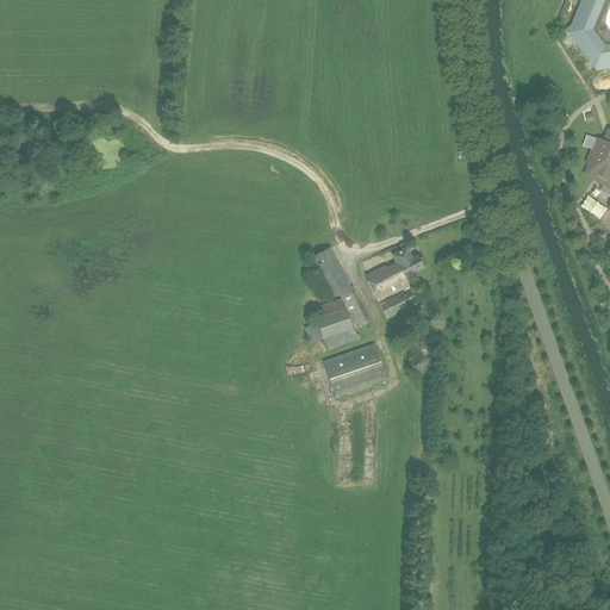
[(609,0),(582,0),(571,25),(566,30),(597,70),(609,68),(609,32),(604,25),(605,16),(609,2),(609,0)]
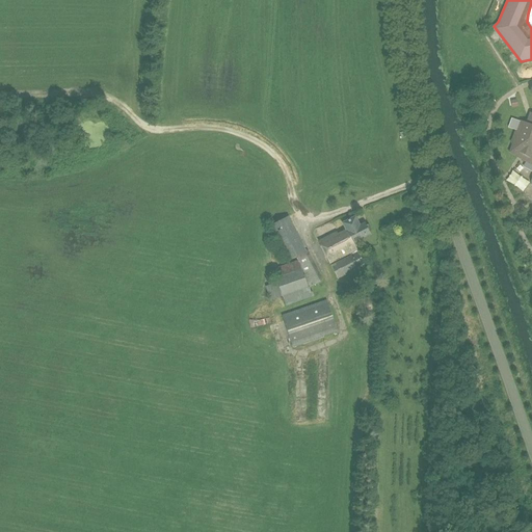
[(513,144),(510,153),(521,157),(523,158),(522,160),(531,165),(531,176),(530,180),(529,183),(529,188),(531,189),(531,113),(530,113),(527,124),(522,122),(517,132),(515,132),(511,143),(513,144)]
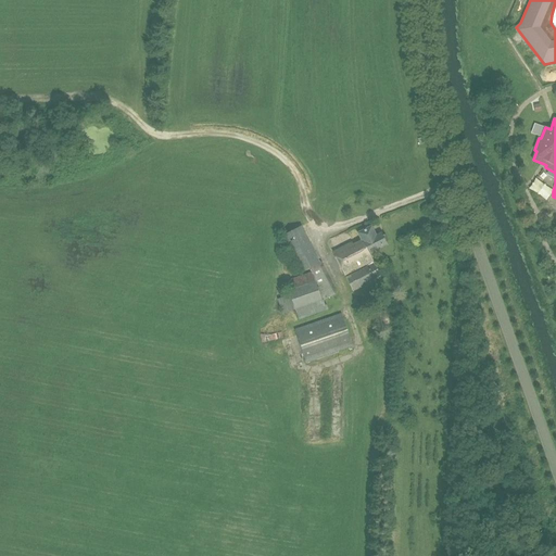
[(352,243),(333,253),(341,268),(344,276),(366,265),(374,262),(370,253),(388,244),(387,242),(388,240),(384,235),(382,235),(376,237),(371,227),(358,234),(362,241),(353,245),(352,243)]
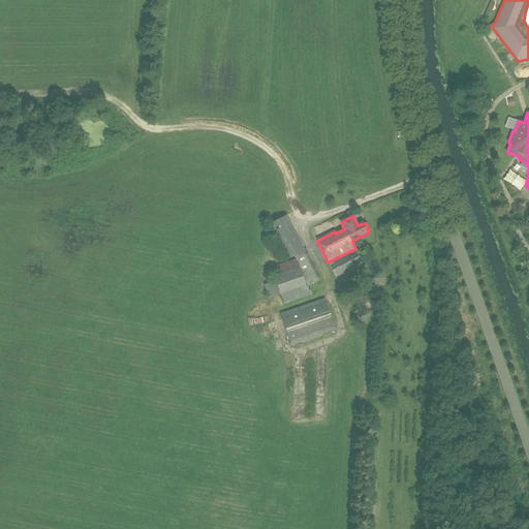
[(300,308),(265,237),(241,249),(277,319),(300,308)]
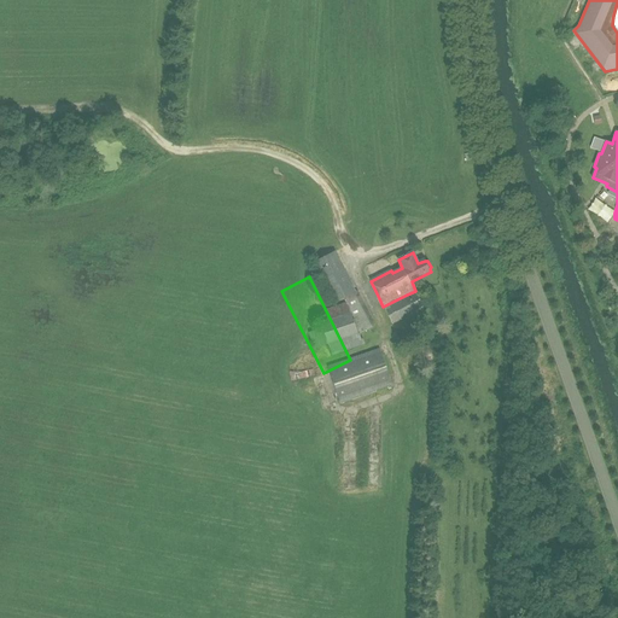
[(400,468),(404,377),(373,375),(369,467),(400,468)]
